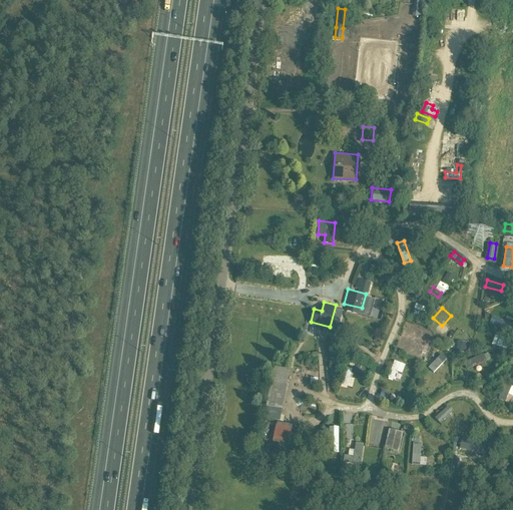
[(492,315),(489,322),(510,330),(512,323),(492,315)]
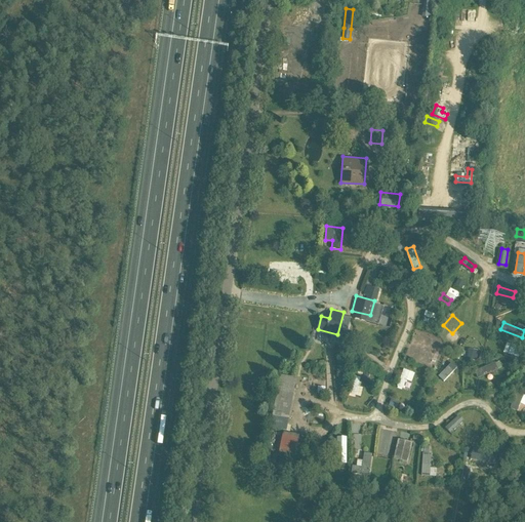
[(414,348),(410,355),(427,363),(431,356),(414,348)]
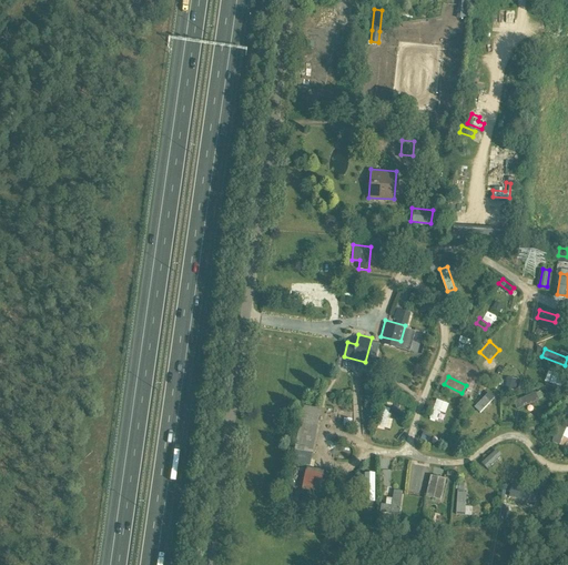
[(516,379),(507,376),(506,386),(515,387),(516,379)]
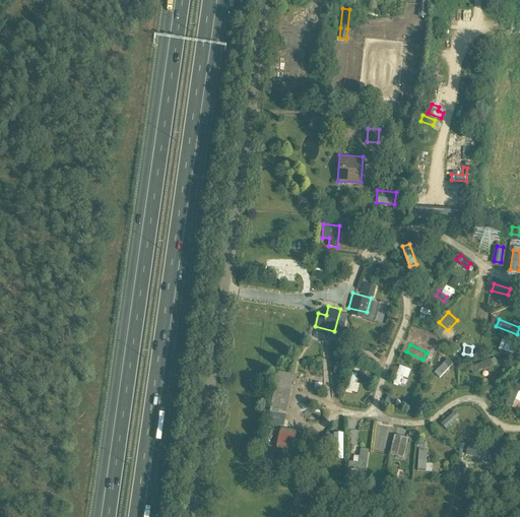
[(447,358),(434,371),(439,376),(452,363),(447,358)]
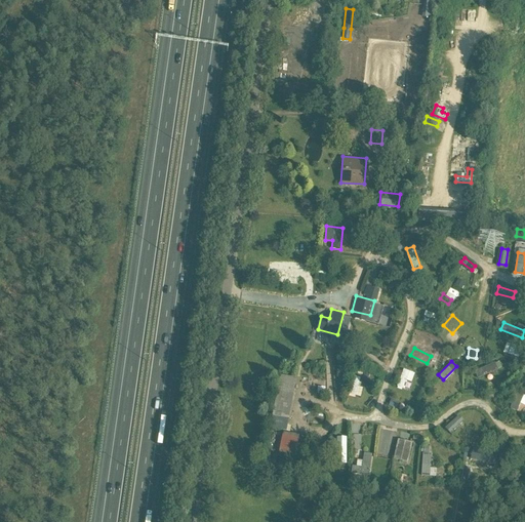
[(494,361),(474,369),(477,376),(497,367),(495,362),(494,361)]
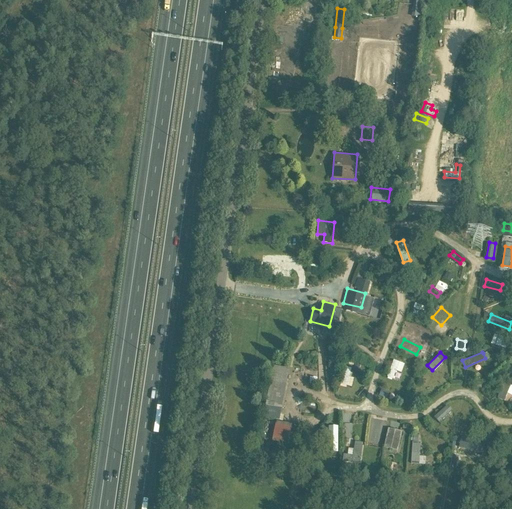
[(393,358),(387,375),(393,377),(396,369),(399,360),(393,358)]
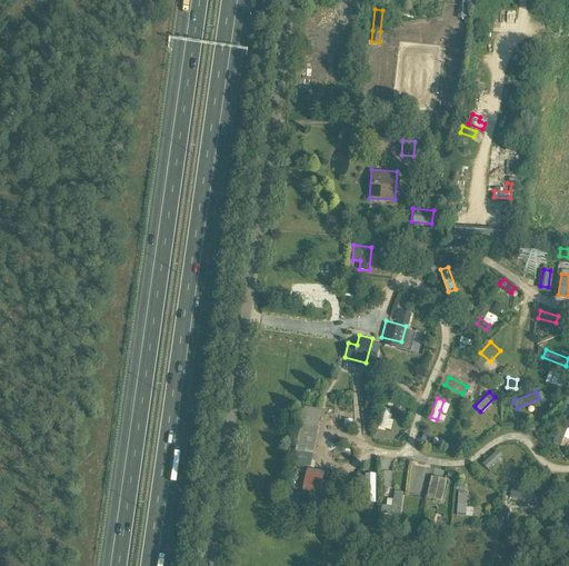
[(305,404),(296,449),(312,453),(321,407),(305,404)]
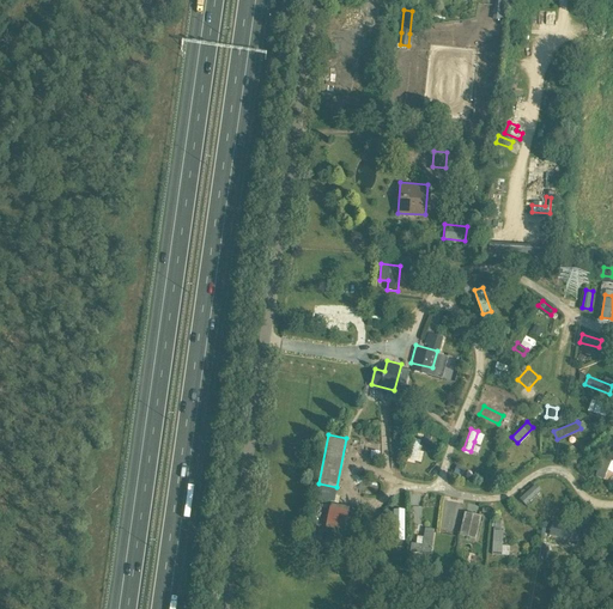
[(413,436),(407,457),(414,460),(420,438),(413,436)]
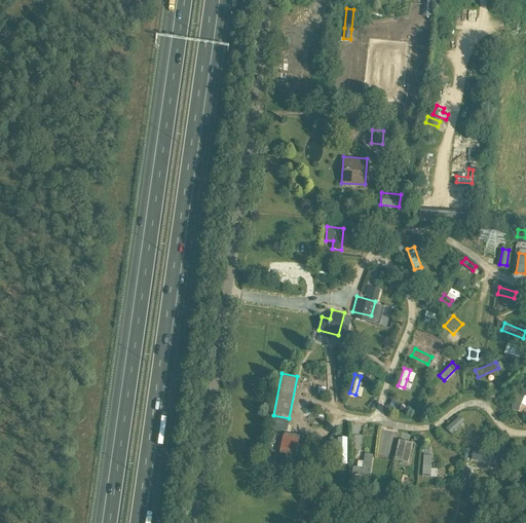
[(518,390),(512,406),(518,409),(521,402),(525,394),(518,390)]
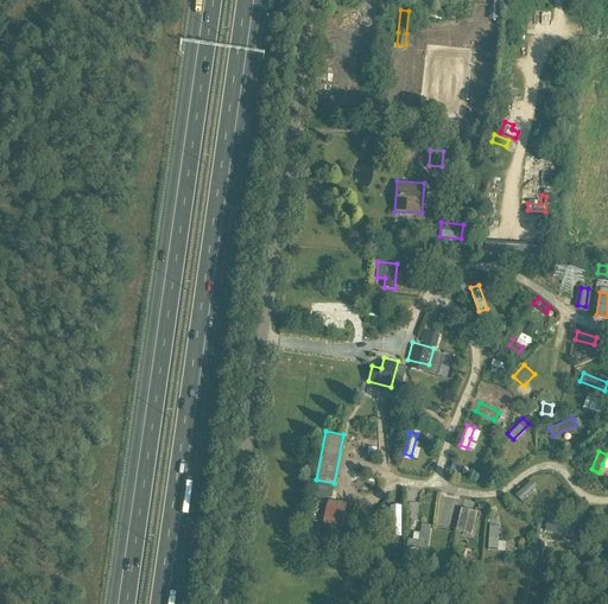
[(531,478),(515,493),(521,498),(537,484),(531,478)]
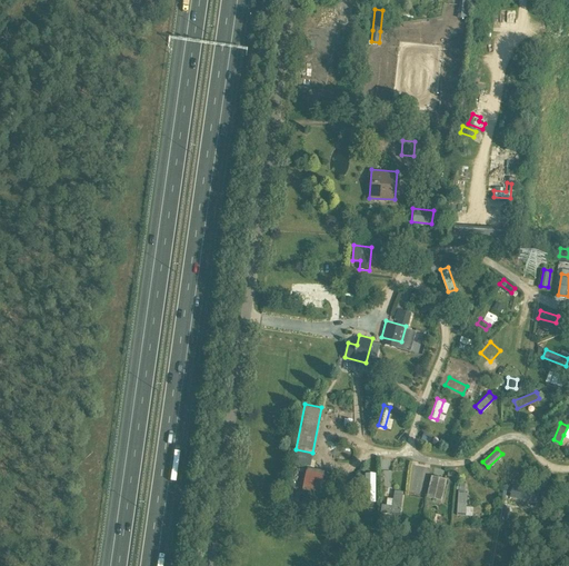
[(296,449),(293,460),(310,464),(312,453),(296,449)]
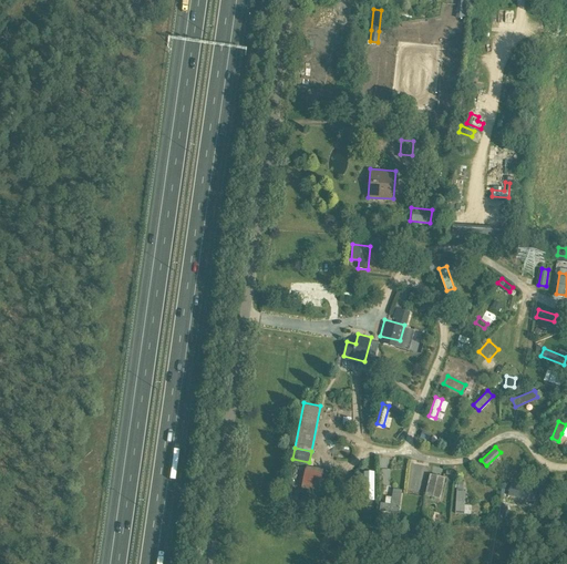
[(378,465),(387,465),(385,454),(378,455),(378,465)]
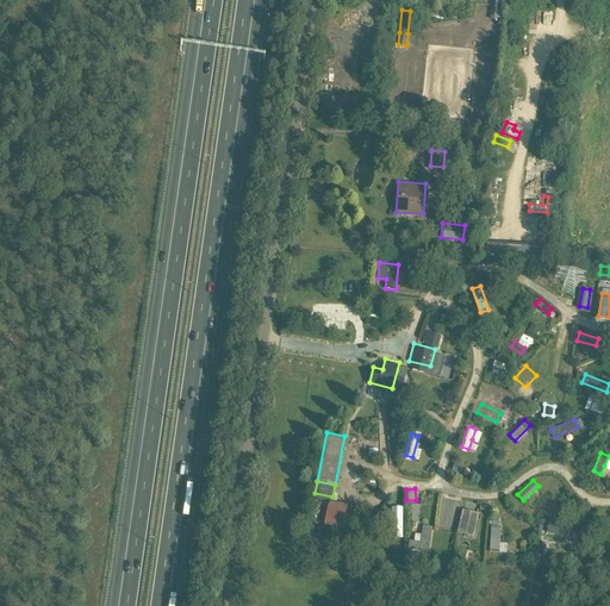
[(337,503),(322,503),(321,517),(337,517),(337,503)]
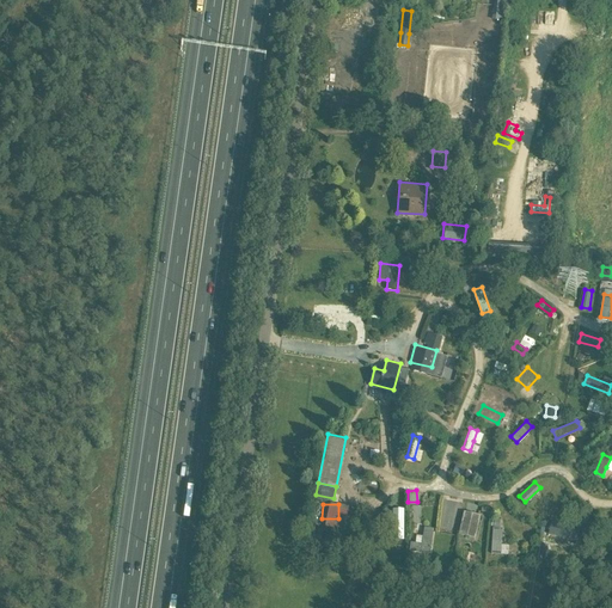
[(393,507),(393,528),(404,528),(404,507),(393,507)]
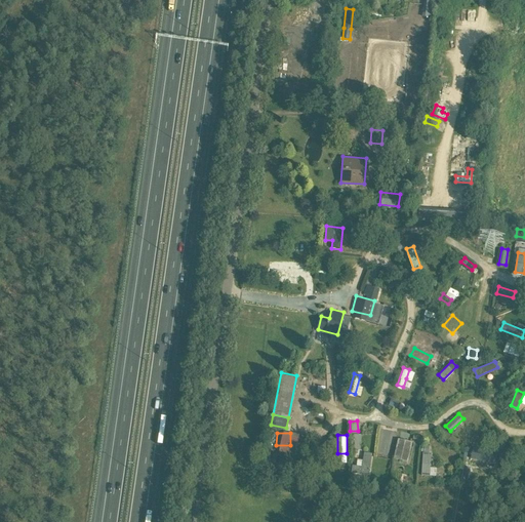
[(407,459),(412,440),(398,437),(393,456),(407,459)]
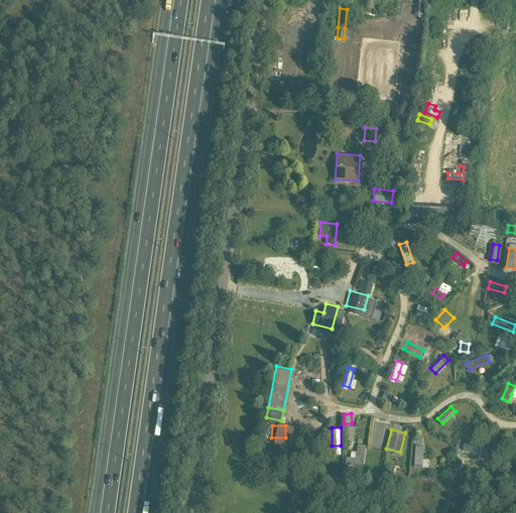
[(354,456),(346,455),(345,464),(362,467),(365,444),(357,443),(354,456)]
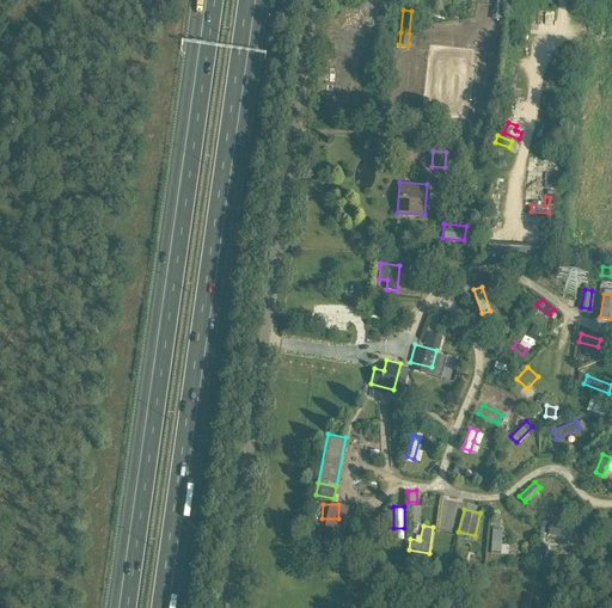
[(494,526),(491,552),(501,552),(501,544),(502,526),(494,526)]
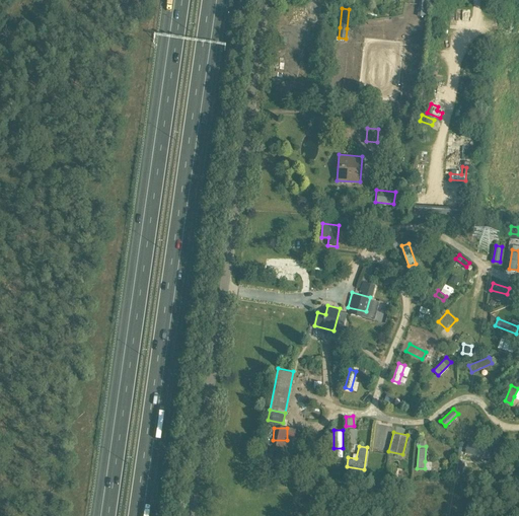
[(467,453),(464,471),(471,472),(475,455),(467,453)]
